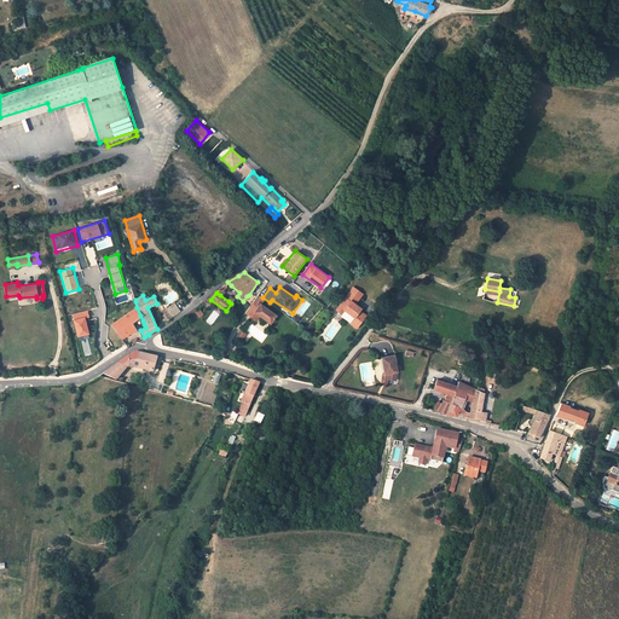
[(359,314),(360,313),(354,308),(358,302),(348,295),(343,302),(335,316),(340,319),(343,314),(354,322),(353,323),(360,328),(365,319),(359,314)]
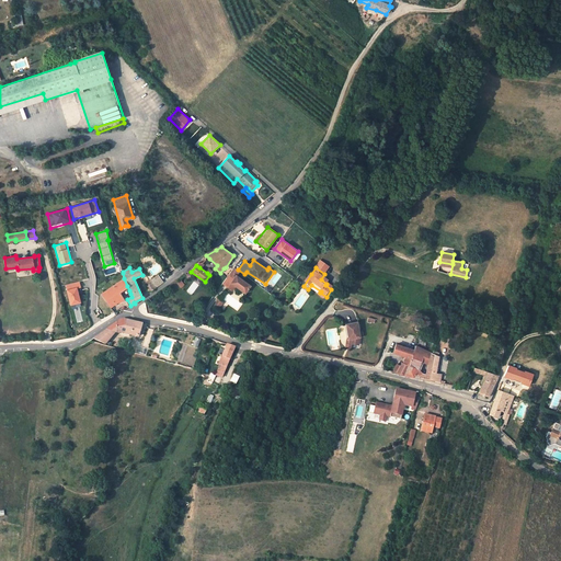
[(119,301),(123,299),(121,295),(118,293),(127,286),(124,278),(101,294),(110,307),(118,300),(119,301)]
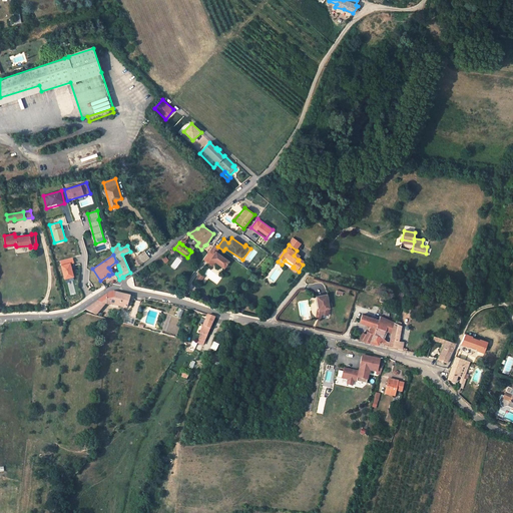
[(64,280),(74,278),(71,264),(74,263),(73,258),(59,261),(64,280)]
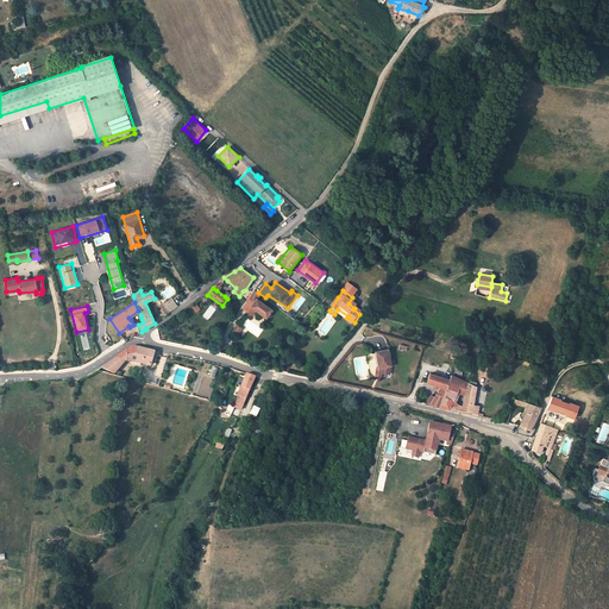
[(165,315),(169,313),(165,306),(164,307),(158,309),(161,315),(161,316),(165,315)]
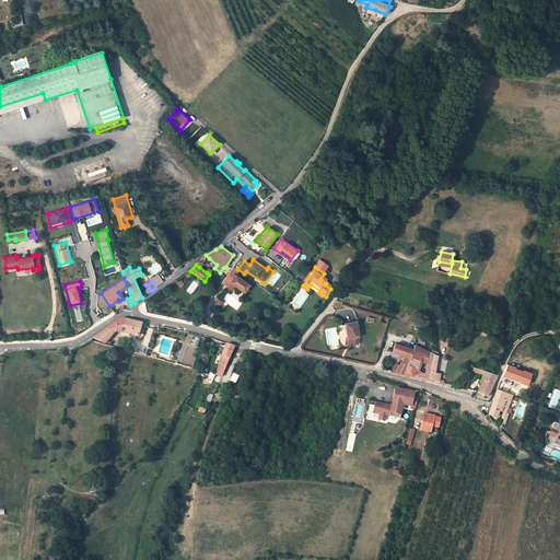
[(245,291),(232,281),(223,293),(228,296),(231,292),(241,299),(245,291)]
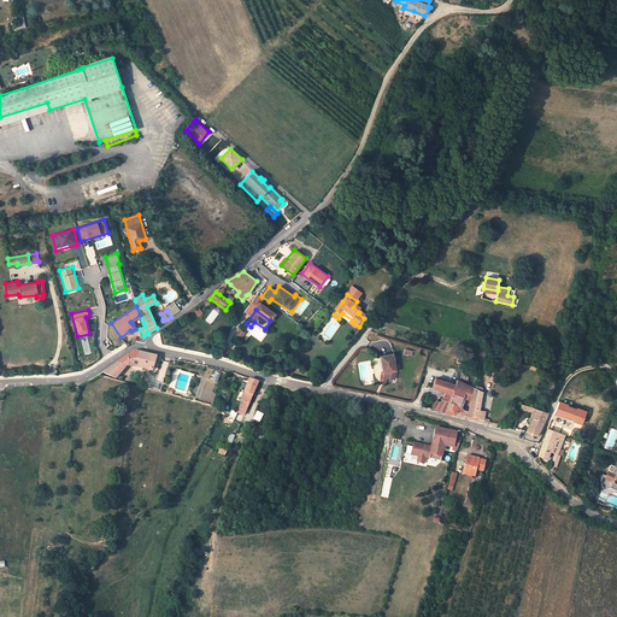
[(239,329),(235,335),(242,339),(246,333),(239,329)]
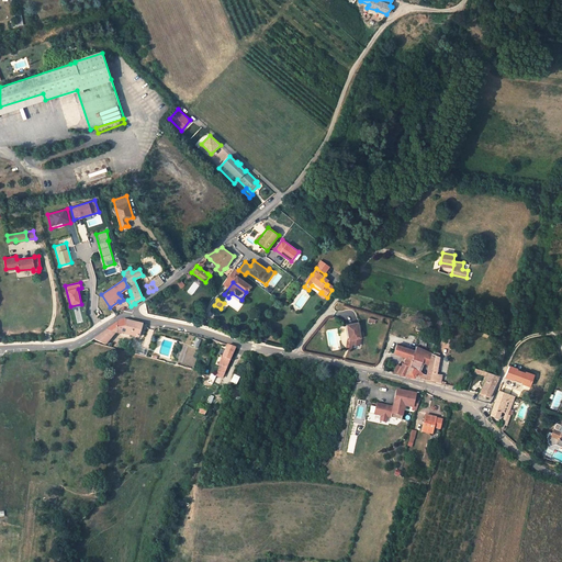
[(93,339),(105,344),(116,333),(119,334),(120,333),(137,338),(142,324),(124,319),(120,321),(93,339)]
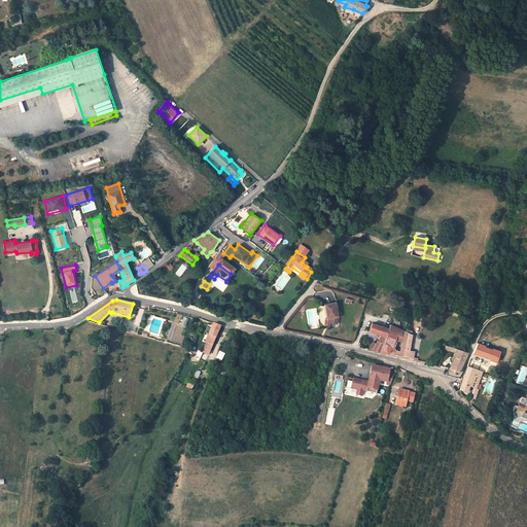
[(336,302),(324,304),(327,318),(330,317),(329,322),(337,323),(338,316),(337,310),(336,302)]
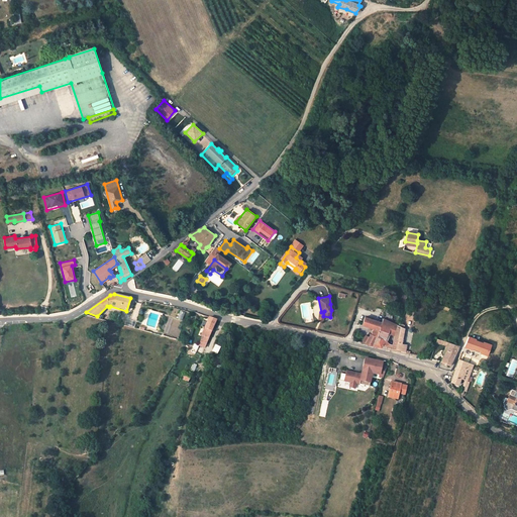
[(403,307),(397,305),(394,314),(400,316),(403,307)]
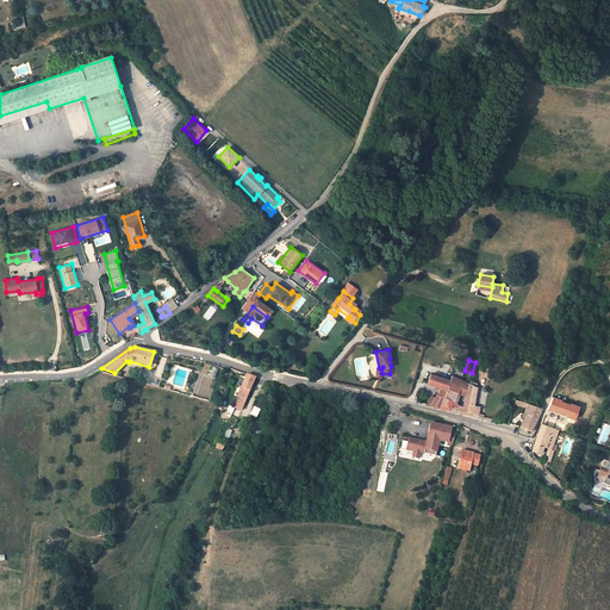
[(247,374),(237,396),(241,398),(237,408),(241,409),(244,399),(255,378),(247,374)]
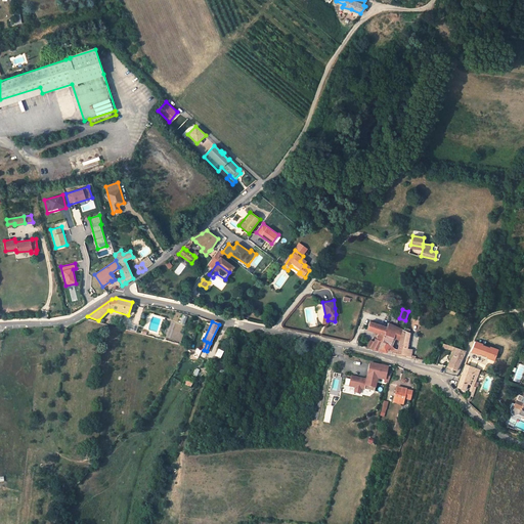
[(384,334),(386,326),(369,321),(367,330),(375,332),(379,333),(376,339),(374,342),(370,348),(378,350),(384,334)]
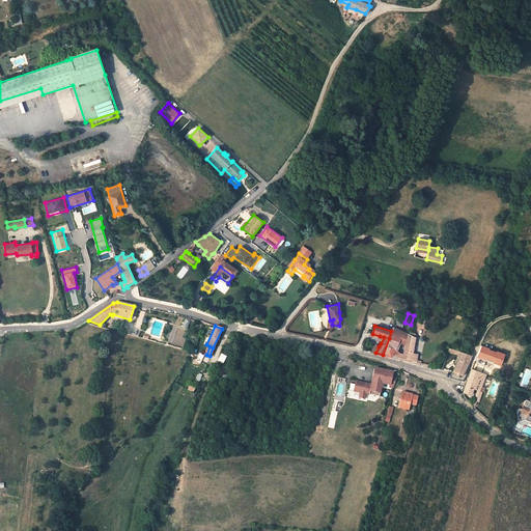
[(402,331),(393,327),(391,331),(389,338),(383,355),(391,357),(393,354),(395,350),(398,342),(402,331)]
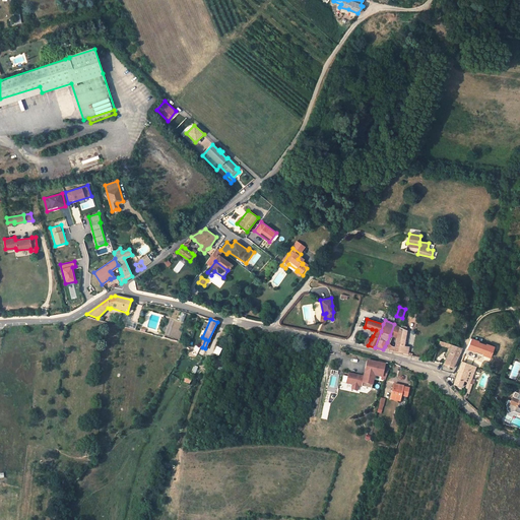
[(394,324),(390,335),(397,337),(399,327),(396,325),(394,324)]
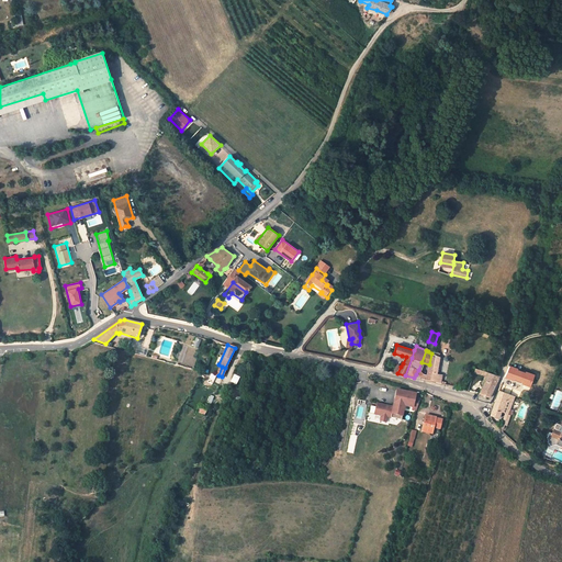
[(431,353),(429,364),(426,374),(424,373),(423,377),(422,379),(435,381),(437,373),(439,357),(431,353)]
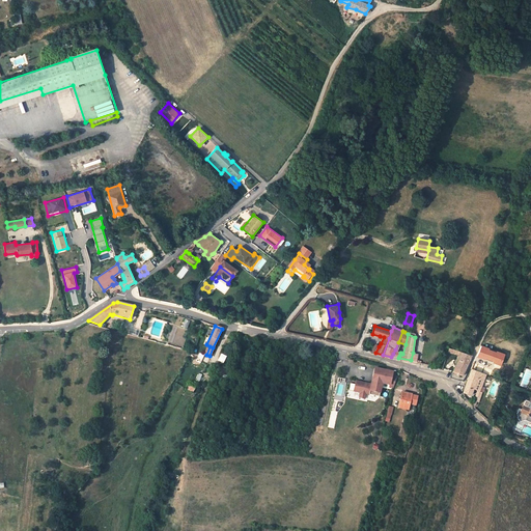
[(459,356),(453,371),(463,375),(472,355),(462,352),(459,356)]
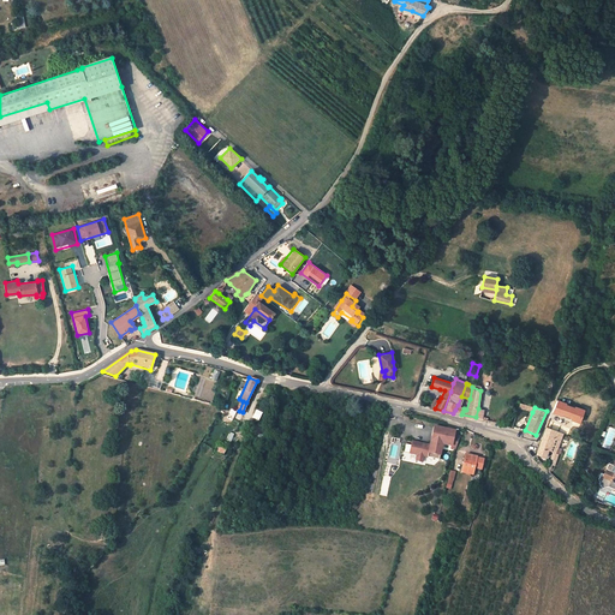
[(232,419),(239,422),(243,415),(237,411),(232,419)]
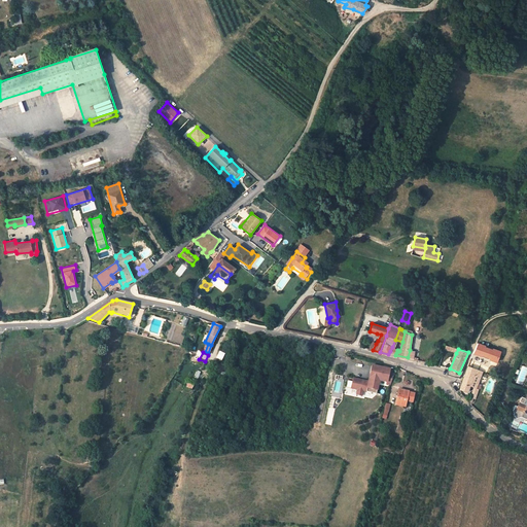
[(459,389),(467,392),(470,385),(477,388),(483,372),(473,369),(476,363),(469,361),(468,365),(459,389)]
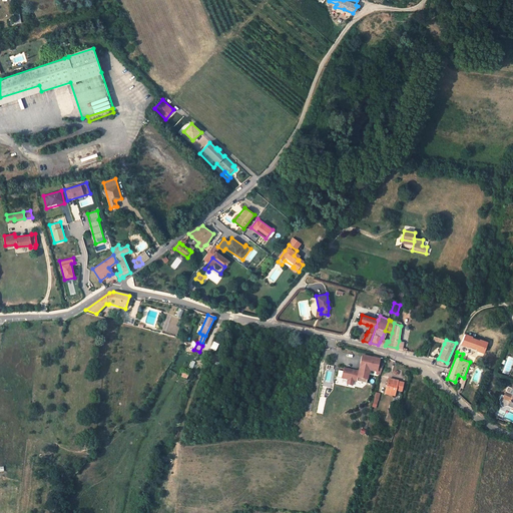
[(382,376),(386,366),(382,364),(382,363),(379,362),(379,360),(365,356),(363,364),(373,367),(371,371),(362,368),(361,372),(358,371),(358,372),(355,371),(355,370),(346,368),(344,375),(351,377),(350,379),(349,382),(354,384),(355,381),(368,384),(372,371),(379,373),(379,375),(382,376)]
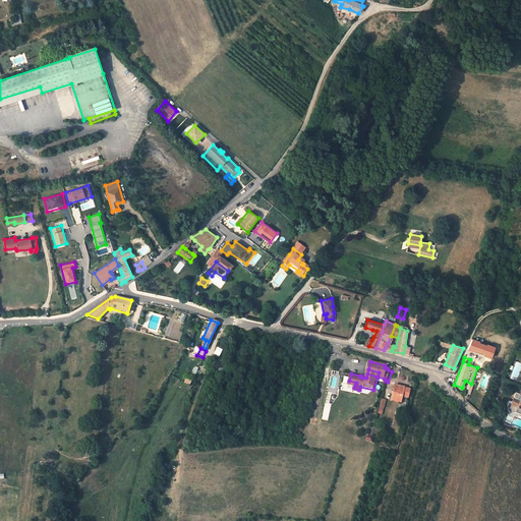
[(403,387),(394,385),(391,400),(400,402),(401,399),(401,396),(407,397),(409,389),(403,387)]
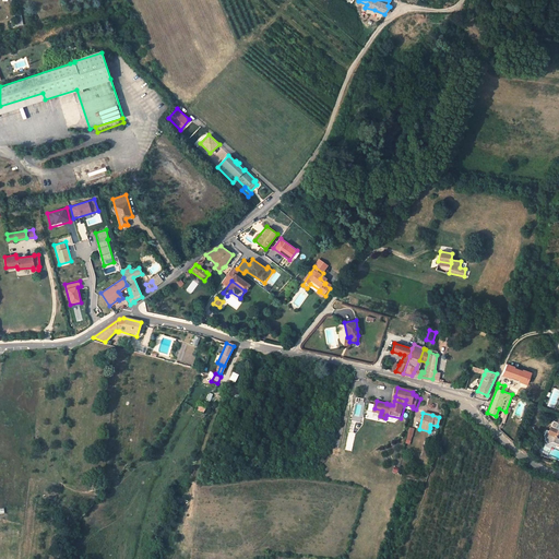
[(411,444),(415,428),(409,427),(405,443),(411,444)]
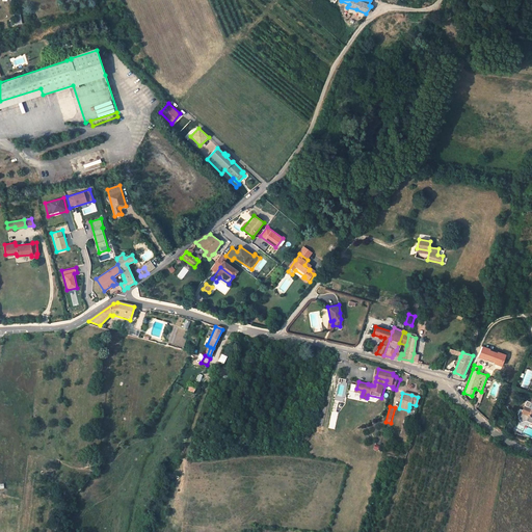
[(531,407),(529,406),(527,410),(525,410),(523,415),(522,415),(523,419),(523,421),(524,421),(525,423),(530,422),(531,422),(531,407)]
